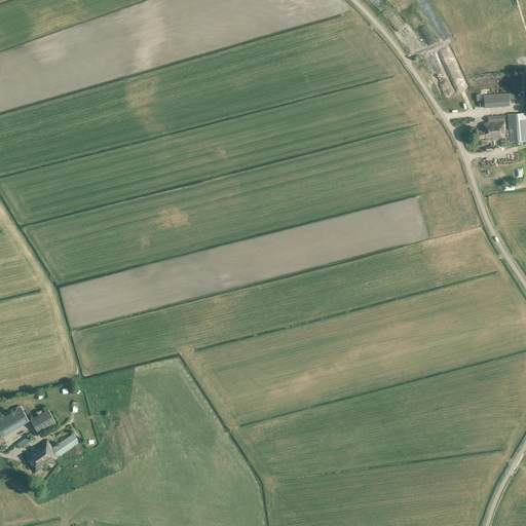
[(400,15),(393,9),(387,14),(392,22),(400,15)]
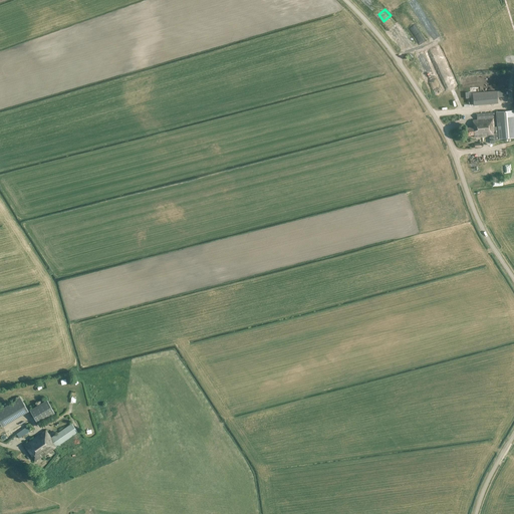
[(497,103),(497,97),(506,96),(505,90),(496,91),(472,93),(473,105),(497,103)]
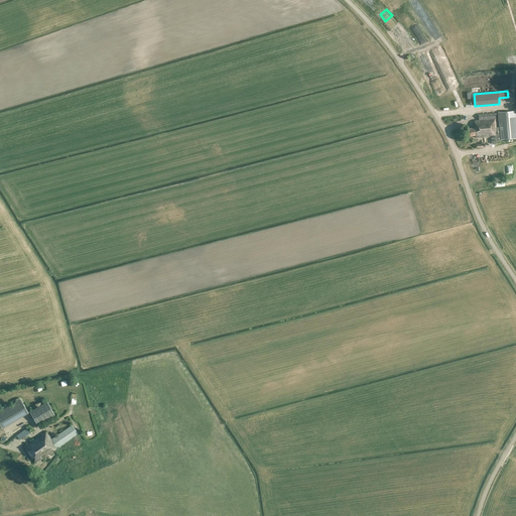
[(476,135),(476,137),(491,136),(492,143),(497,143),(496,141),(501,141),(501,139),(515,138),(515,117),(515,111),(499,112),(499,127),(496,128),(495,113),(479,114),(479,120),(475,120),(475,128),(468,128),(469,136),(476,135)]
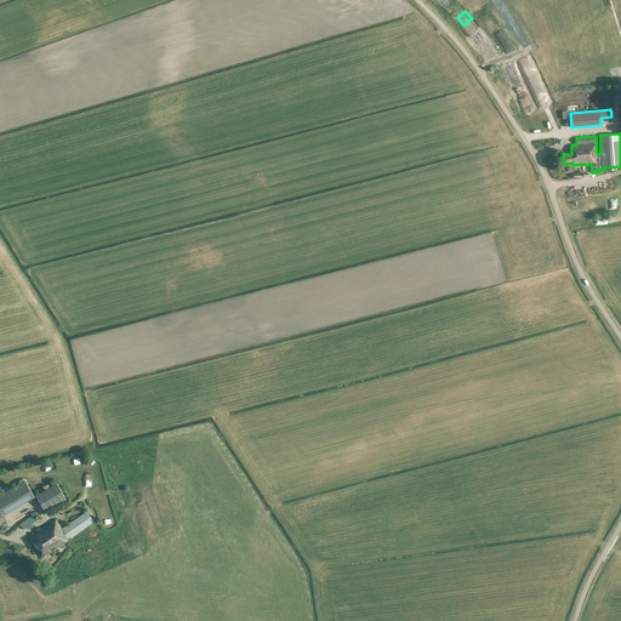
[(592,222),(617,220),(615,200),(602,203),(603,211),(599,212),(598,209),(590,210),(592,222)]
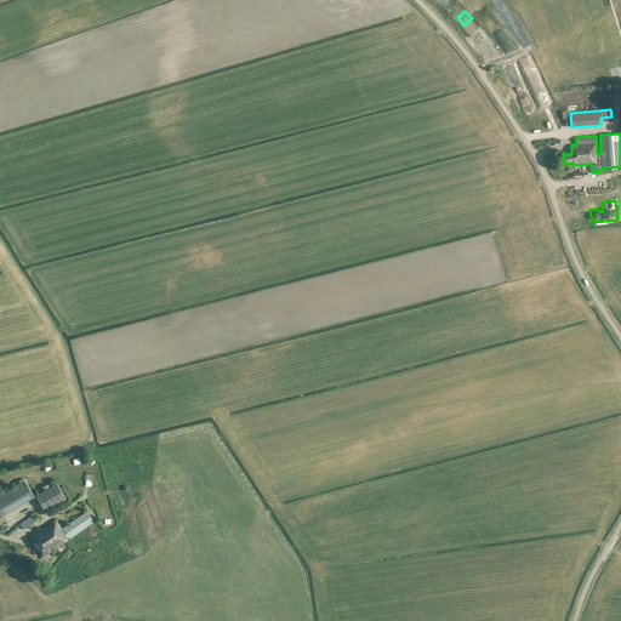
[(24,480),(0,495),(0,511),(3,516),(34,496),(24,480)]
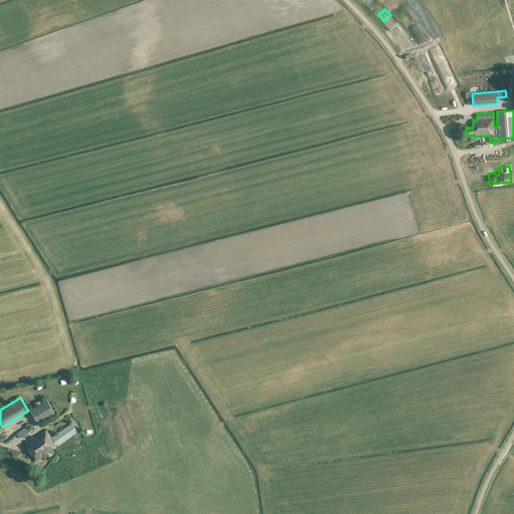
[(29,411),(38,424),(55,414),(47,400),(29,411)]
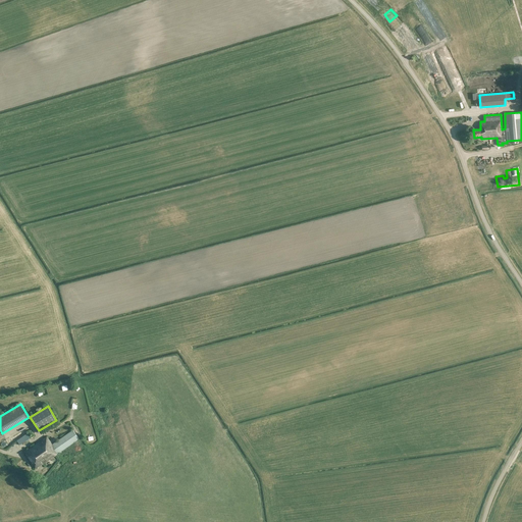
[(72,430),(53,444),(53,445),(31,460),(36,467),(41,464),(42,465),(79,439),(72,430)]
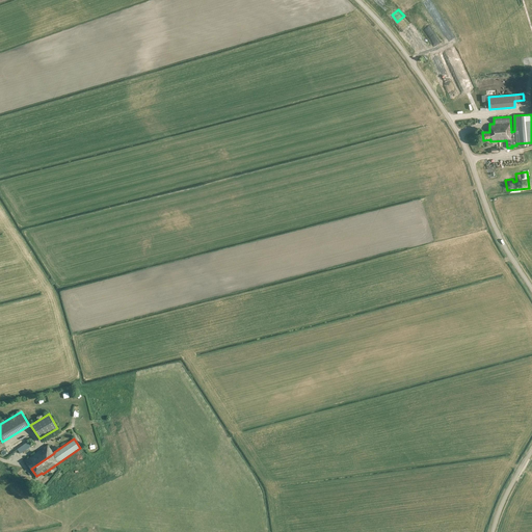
[(27,442),(17,449),(20,453),(30,446),(27,442)]
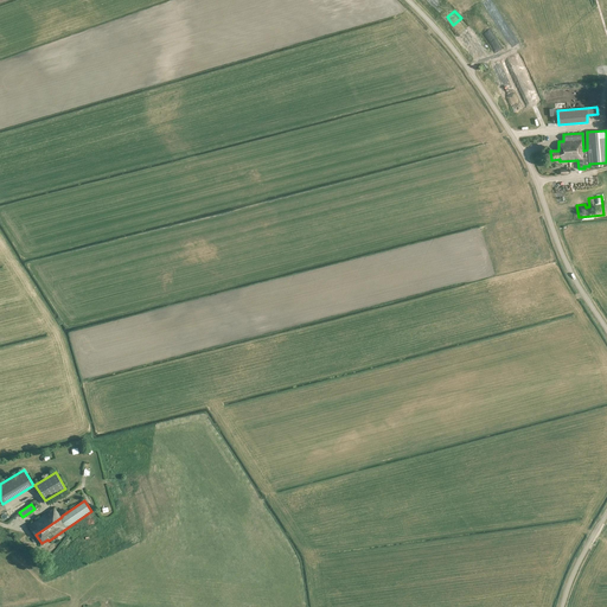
[(29,525),(36,535),(62,517),(62,516),(55,508),(29,525)]
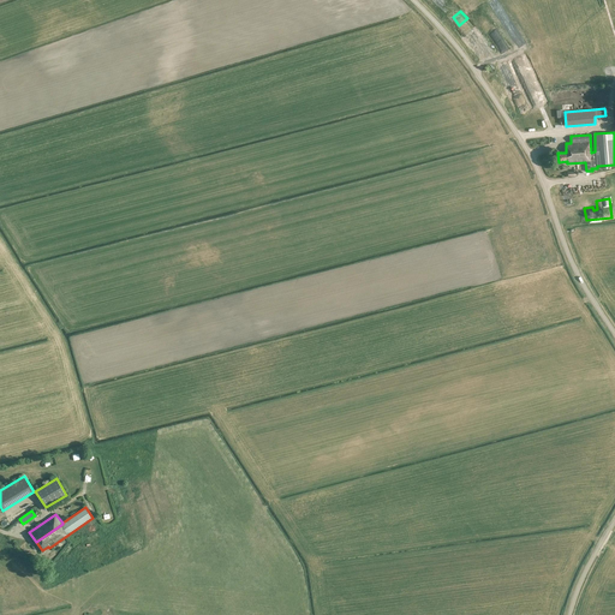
All buildings are outlined.
